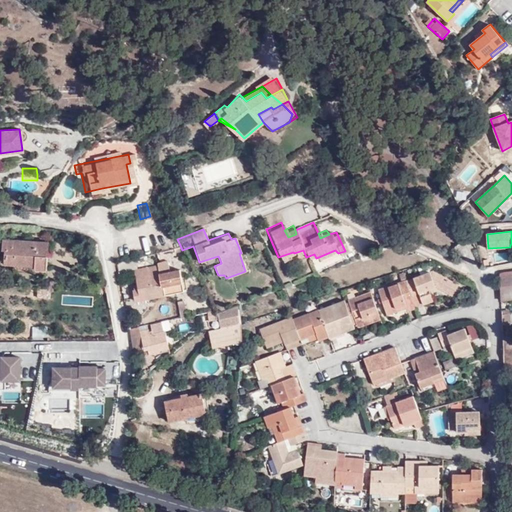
[(48,267),(50,242),(2,237),(1,247),(6,247),(5,261),(15,263),(16,259),(35,262),(34,266),(48,267)]
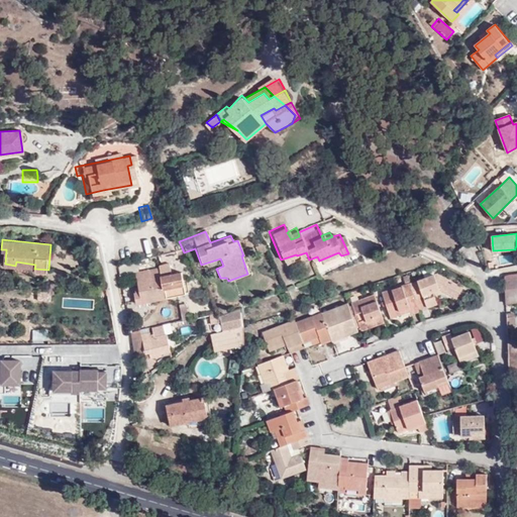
[(116,264),(119,273),(136,268),(134,259),(116,264)]
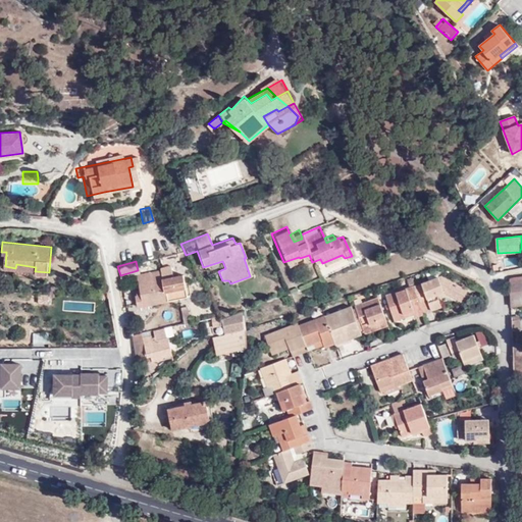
[(168,275),(166,267),(138,273),(142,293),(135,295),(138,305),(186,293),(180,273),(168,275)]
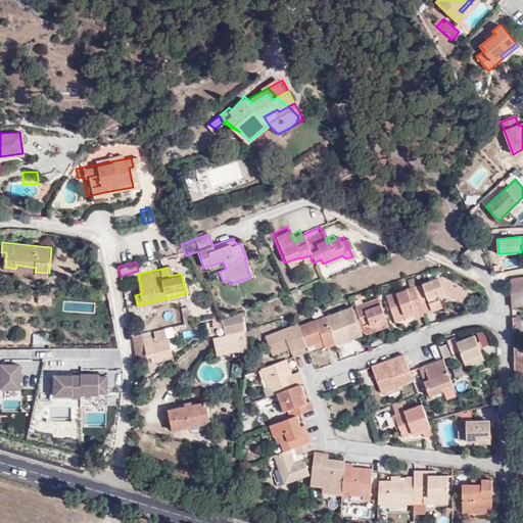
[(522,276),(513,278),(511,279),(513,292),(512,292),(513,307),(522,305),(522,276)]
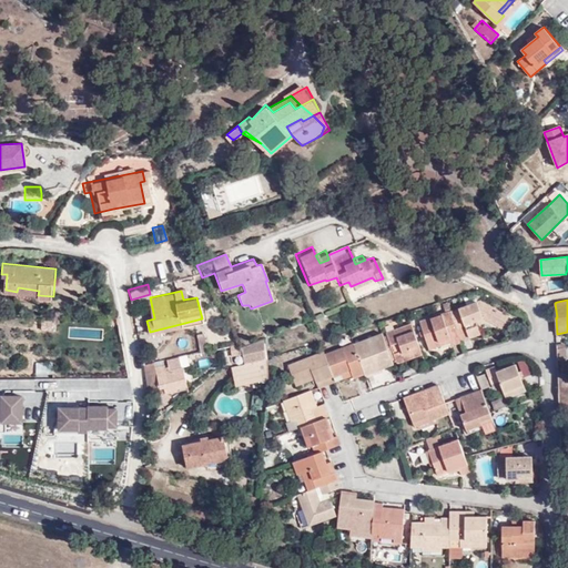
[(509,316),(480,301),(450,311),(457,328),(465,325),(469,338),(482,334),(477,321),(484,318),(503,328),(509,316)]
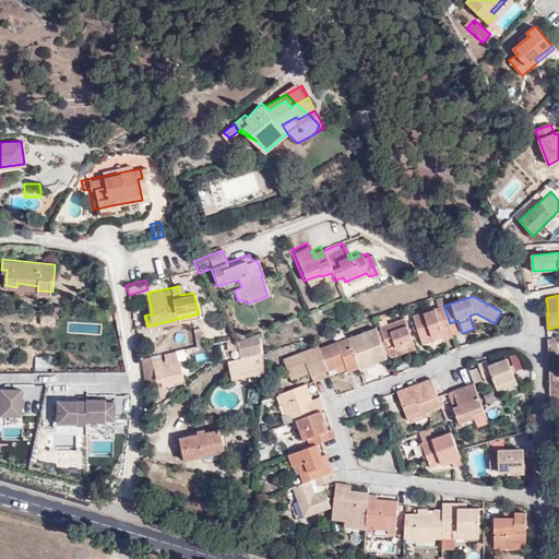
[(450,323),(443,306),(413,317),(421,341),(432,337),(433,340),(443,336),(444,340),(454,336),(454,335),(450,323)]
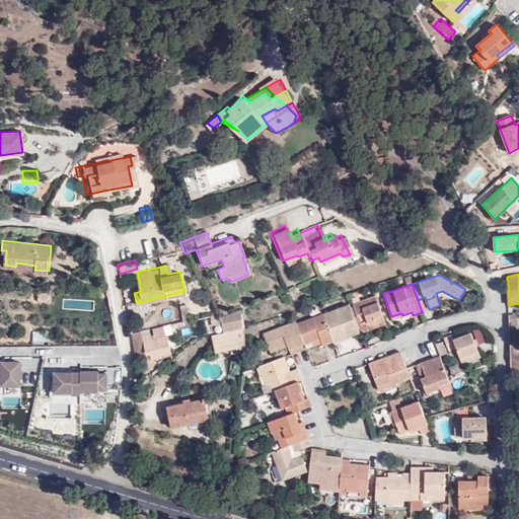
[(63,295),(62,304),(75,306),(76,296),(63,295)]
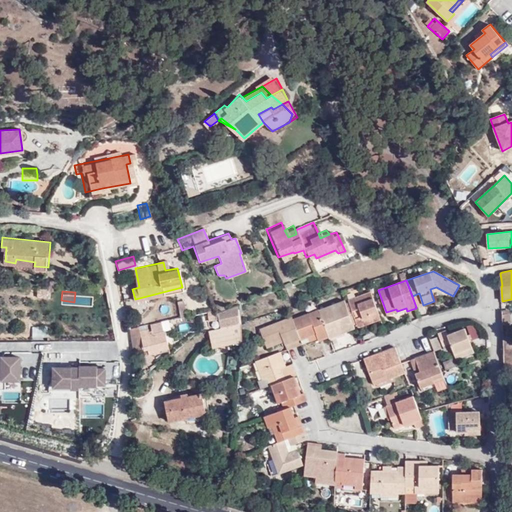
[(381,318),(371,292),(348,300),(349,302),(346,304),(353,323),(356,322),(358,326),(381,318)]
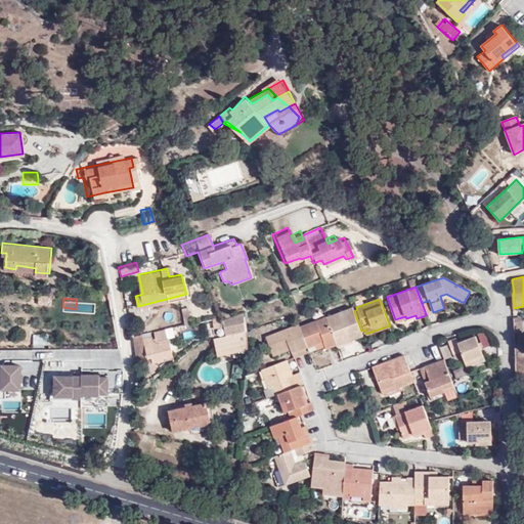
[(433,312),(429,300),(422,303),(426,314),(433,312)]
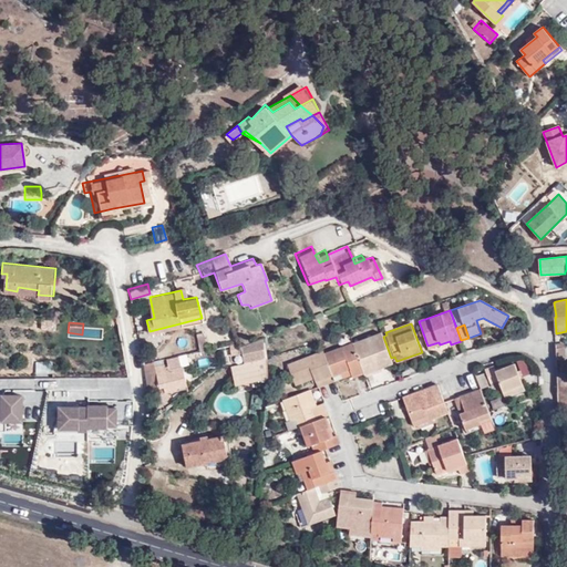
[(383,337),(382,332),(353,343),(364,373),(366,374),(393,363),(391,358),(383,337)]
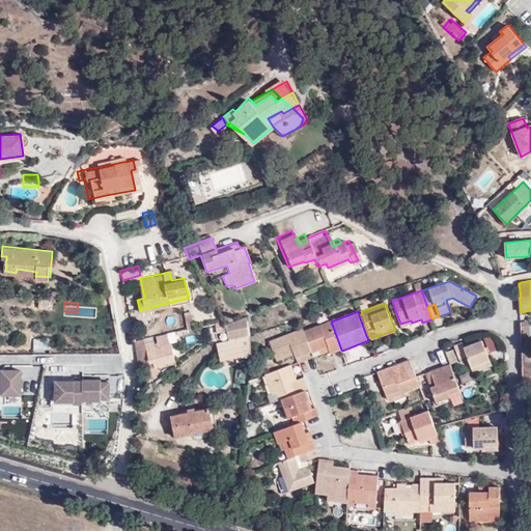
[(250,336),(247,316),(226,325),(226,326),(222,327),(222,332),(223,332),(227,331),(229,340),(250,336)]
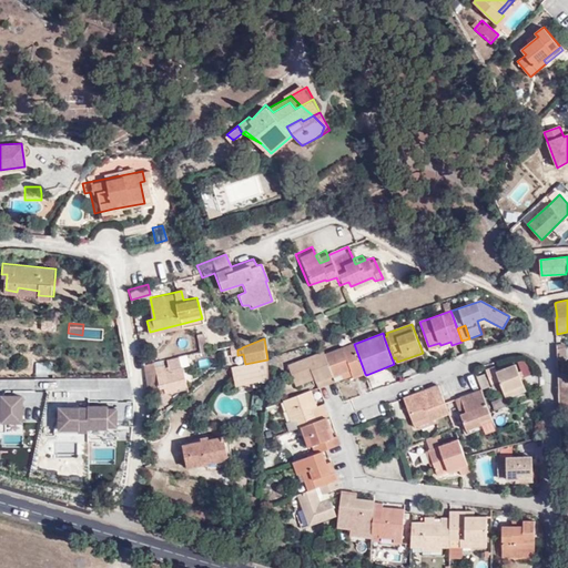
[(365,374),(354,344),(354,343),(325,354),(334,376),(336,382),(353,375),(354,378),(365,374)]
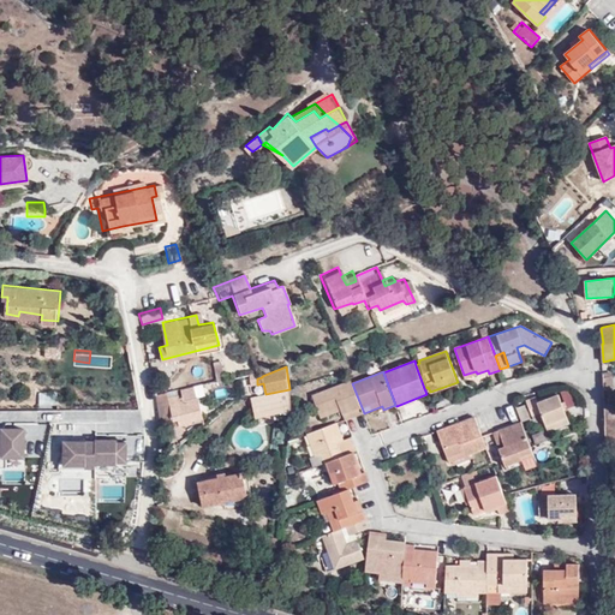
[(257,393),(258,384),(257,384),(257,378),(257,374),(243,377),(246,395),(257,393)]
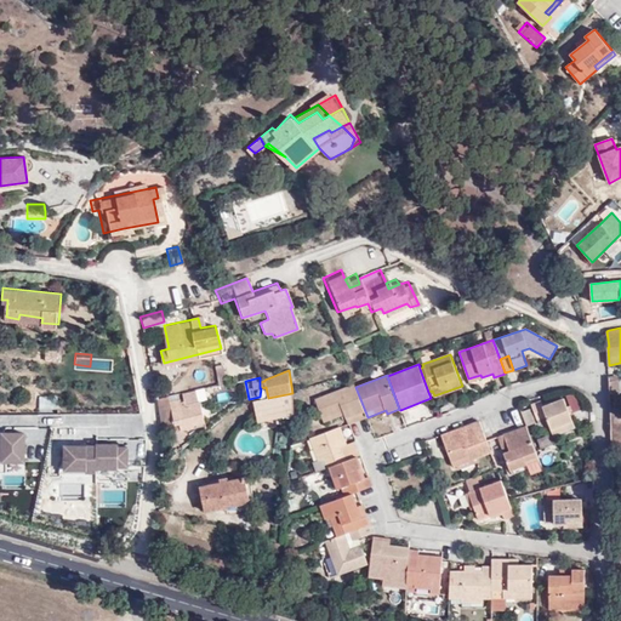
[(365,411),(355,387),(354,385),(315,399),(323,419),(343,411),(345,415),(346,419),(365,411)]
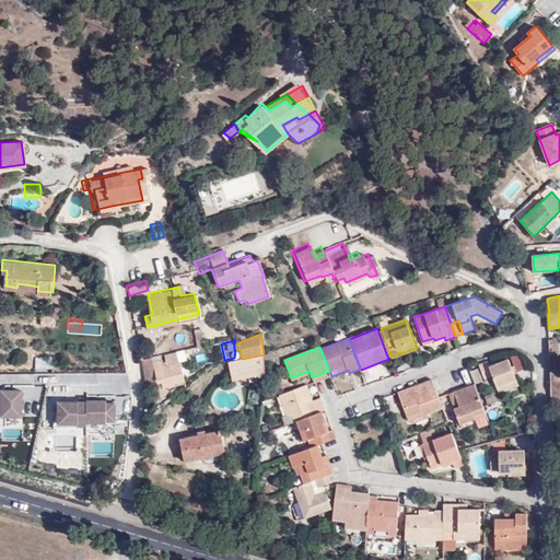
[(197,363),(207,361),(206,353),(196,354),(197,363)]
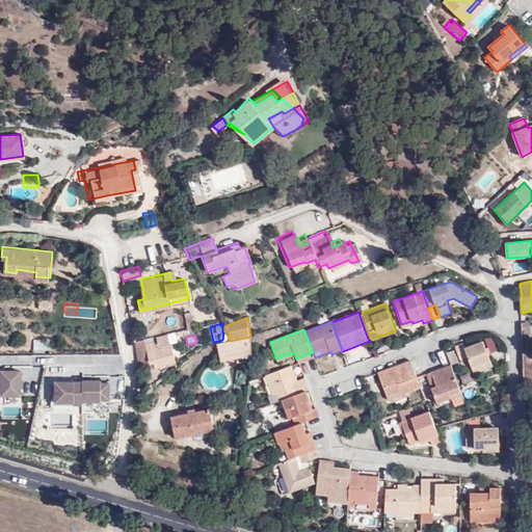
[(495,336),(485,339),(490,353),(501,350),(495,336)]
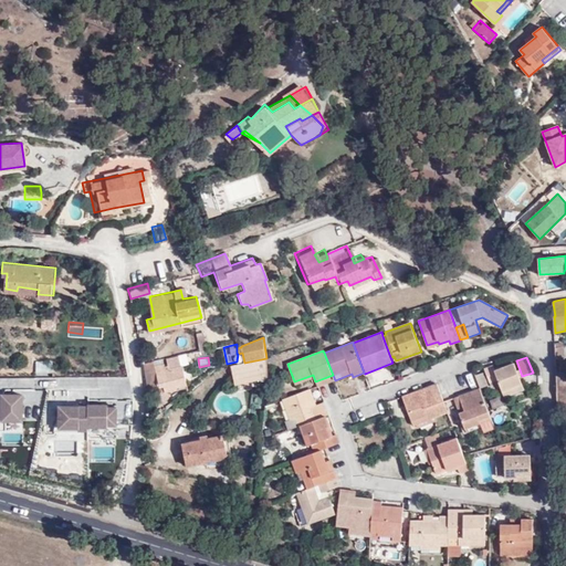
[(268,358),(231,366),(236,386),(269,378),(268,358)]
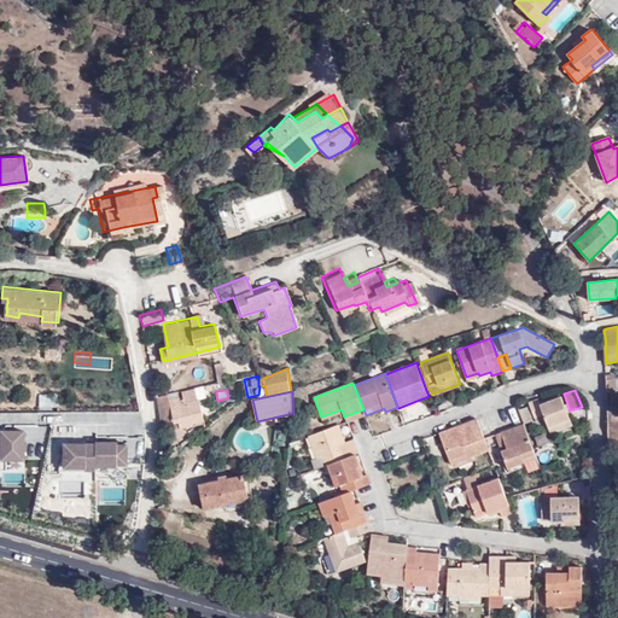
[(196,400),(196,392),(167,398),(170,413),(176,412),(179,424),(193,421),(193,417),(204,414),(199,398),(196,400)]
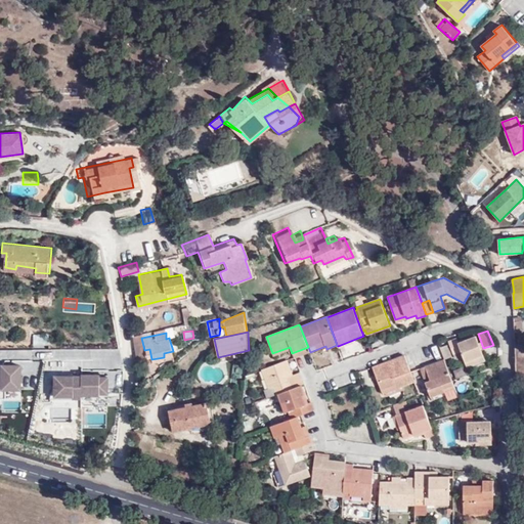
[(456,338),(448,341),(454,358),(463,355),(468,367),(485,361),(476,336),(459,342),(456,338)]
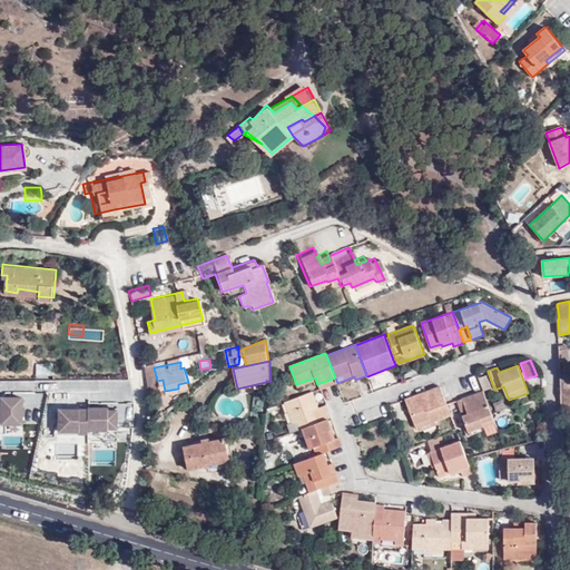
[(297,387),(316,381),(315,377),(296,384),(297,387)]
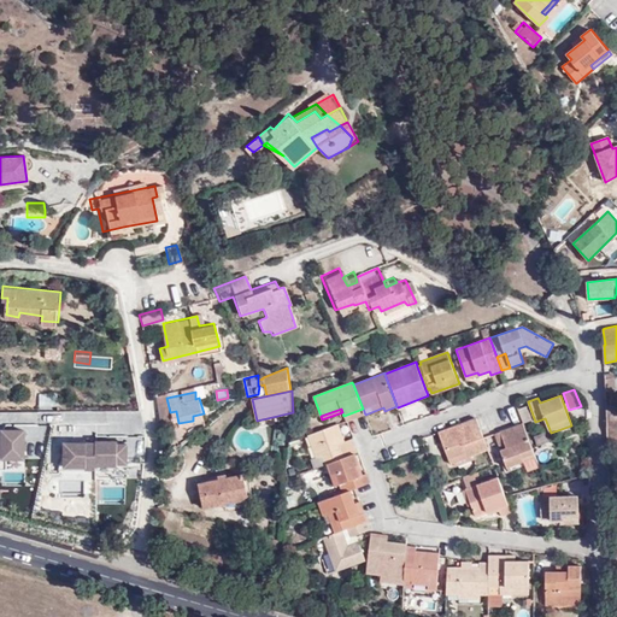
[(348,421),(365,415),(363,409),(344,416),(346,421),(348,421)]
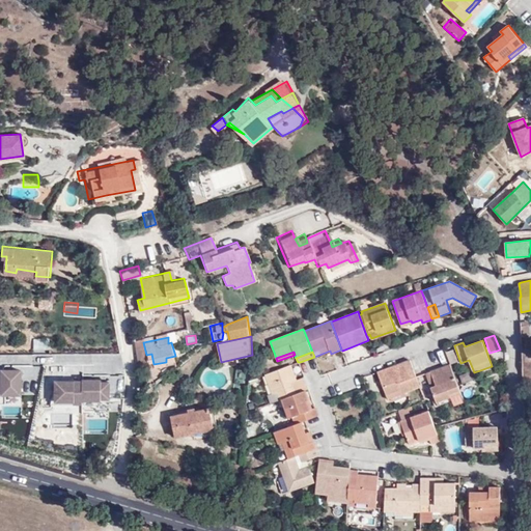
[(420,387),(416,376),(411,360),(378,371),(387,397),(390,396),(409,389),(410,391),(420,387)]
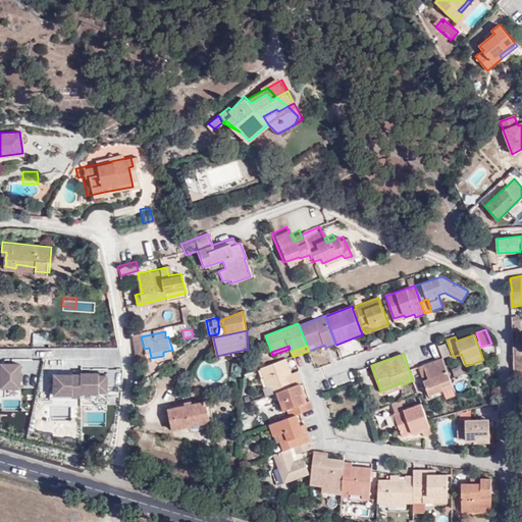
[(454,386),(442,358),(424,365),(428,378),(424,380),(429,396),(454,386)]
